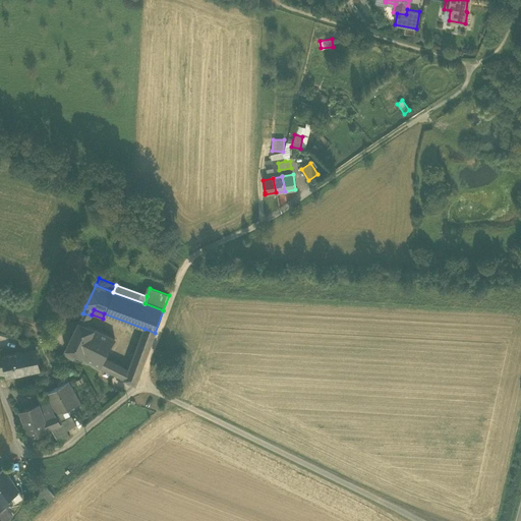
[(82,313),(79,320),(80,321),(81,319),(89,322),(91,315),(83,313),(82,313)]
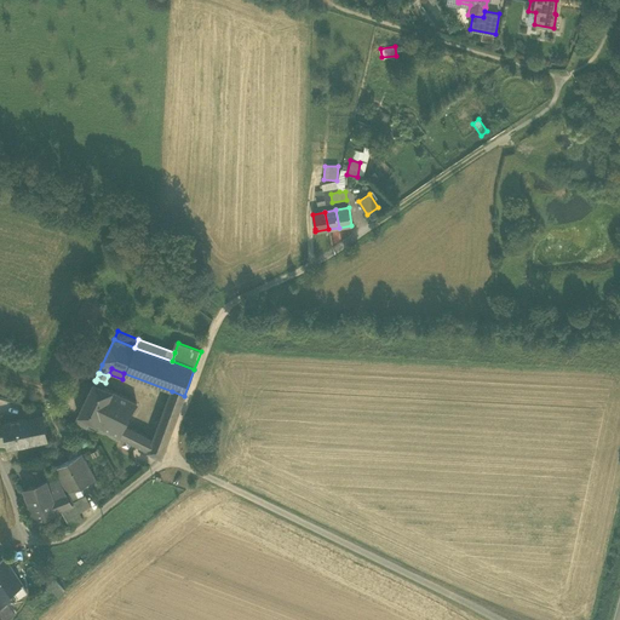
[(78,417),(92,428),(96,425),(113,391),(104,388),(104,386),(103,386),(93,383),(78,417)]
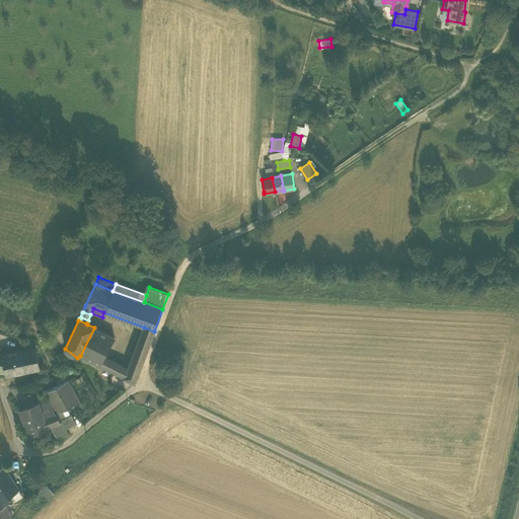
[(135,383),(139,373),(138,373),(138,374),(129,370),(129,369),(104,357),(115,338),(94,327),(80,356),(135,383)]
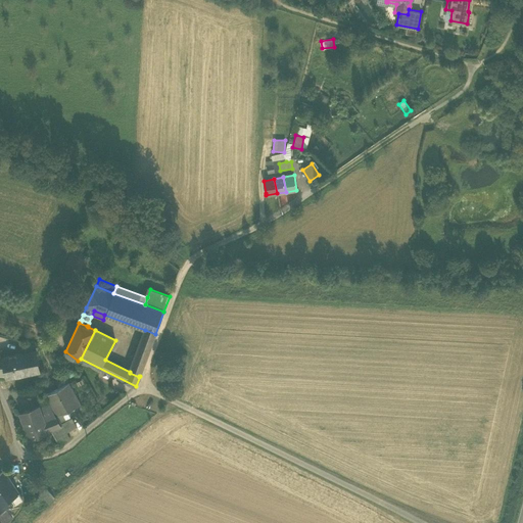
[(145,330),(132,364),(142,369),(155,334),(145,330)]
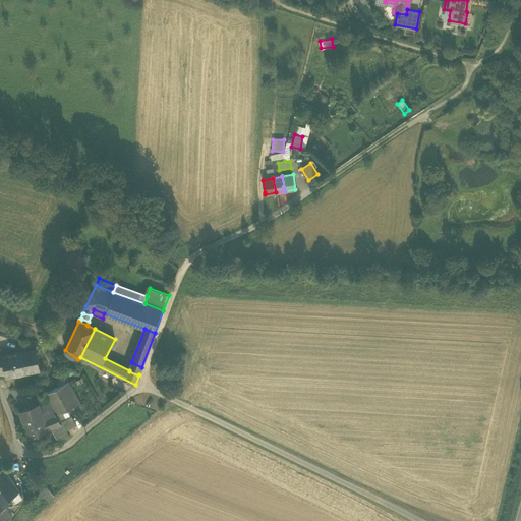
[(18,340),(21,353),(36,350),(35,345),(18,340)]
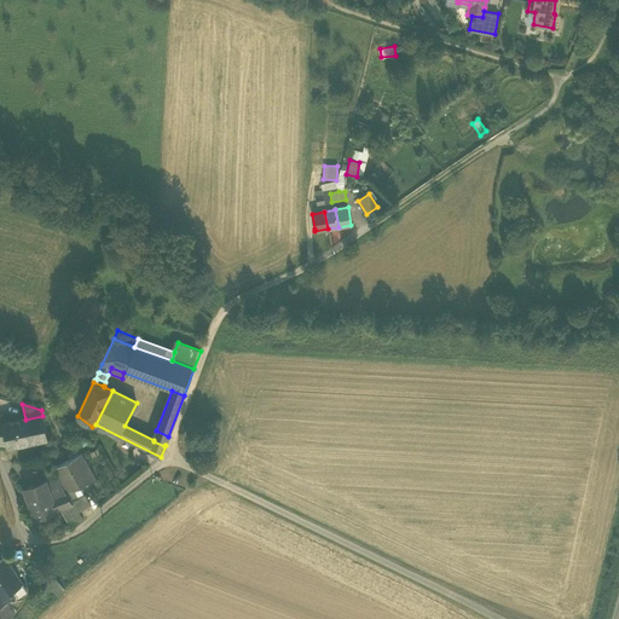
[(25,420),(27,431),(24,431),(28,445),(48,441),(42,416),(25,420)]
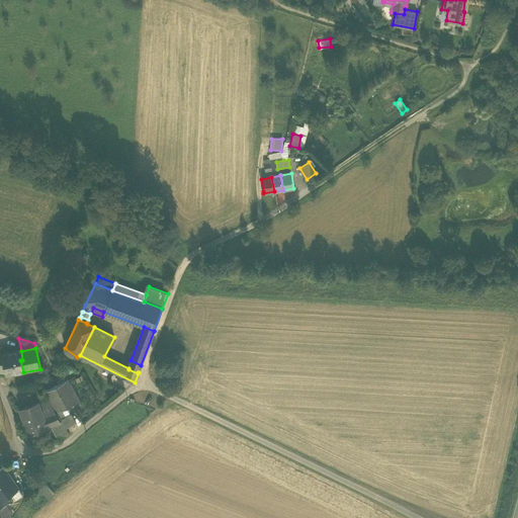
[(62,353),(72,358),(77,357),(65,348),(62,353)]
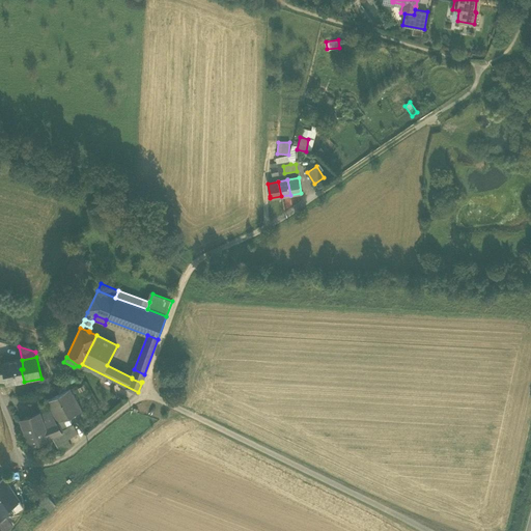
[(6,386),(24,382),(21,369),(23,369),(22,360),(2,364),(6,386)]
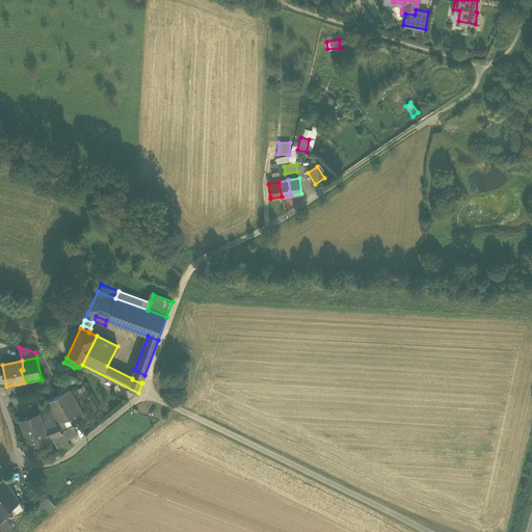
[(134,370),(132,378),(132,379),(141,383),(141,382),(142,382),(144,375),(134,370)]
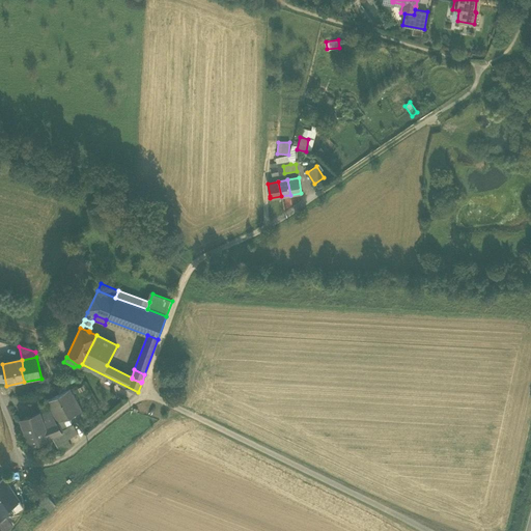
[(58,423),(82,411),(70,389),(47,402),(57,423),(58,423)]
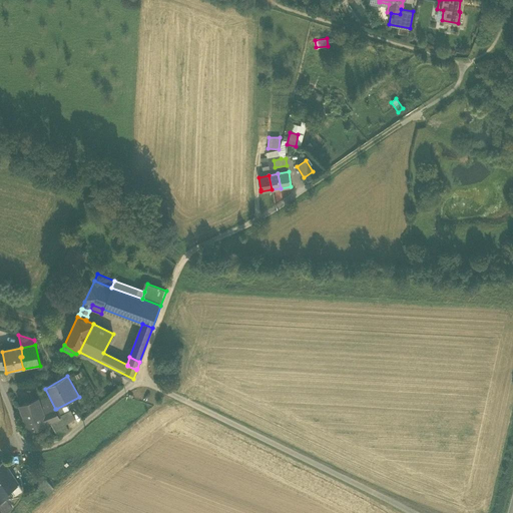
[(38,400),(43,414),(54,410),(46,397),(38,400)]
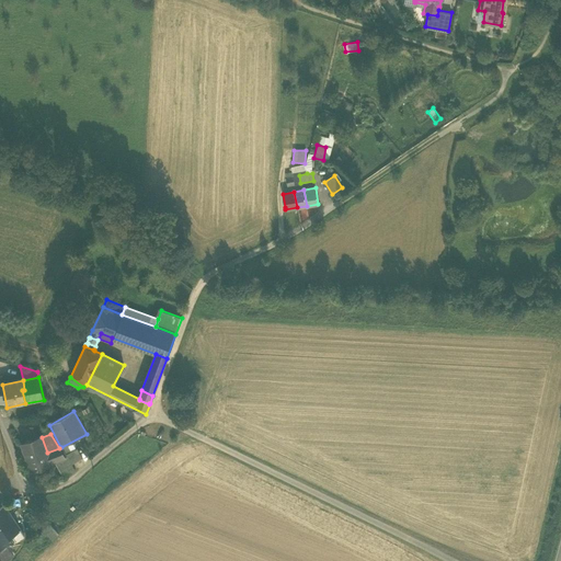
[(22,445),(32,472),(36,470),(55,462),(64,458),(59,448),(47,453),(42,437),(22,445)]
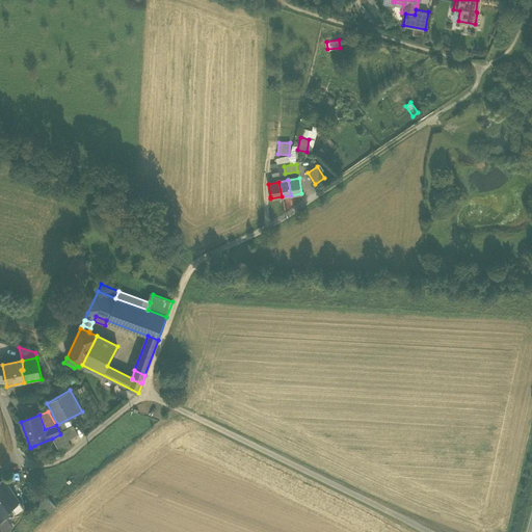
[(62,431),(63,433),(60,434),(52,439),(61,455),(64,453),(71,448),(68,441),(78,435),(73,426),(62,431)]
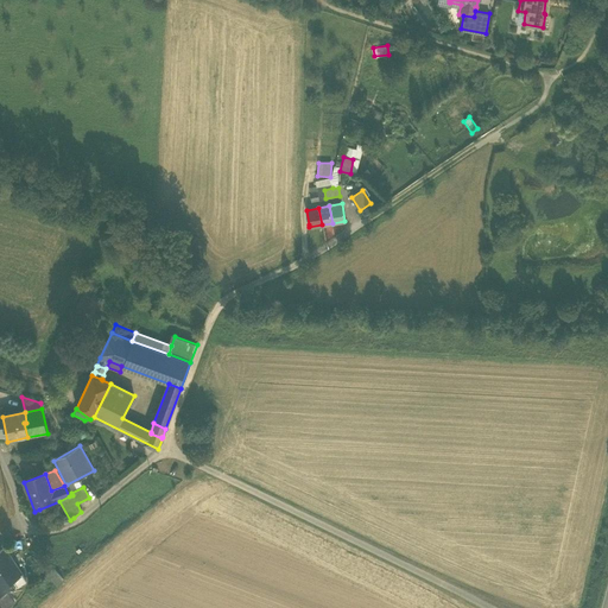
[(26,514),(30,523),(30,521),(42,517),(39,510),(35,512),(26,514)]
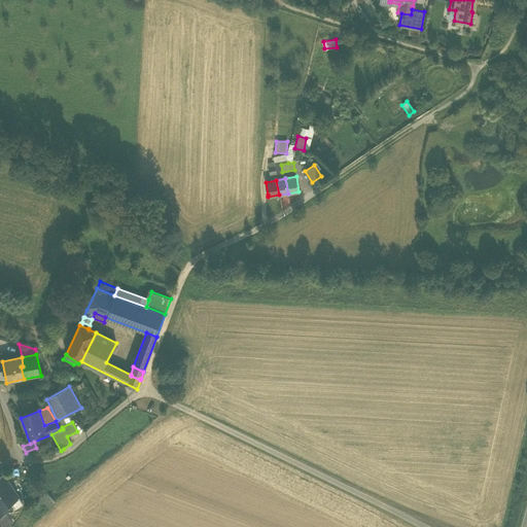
[(0,514),(10,504),(13,507),(22,501),(4,476),(0,478),(0,514)]
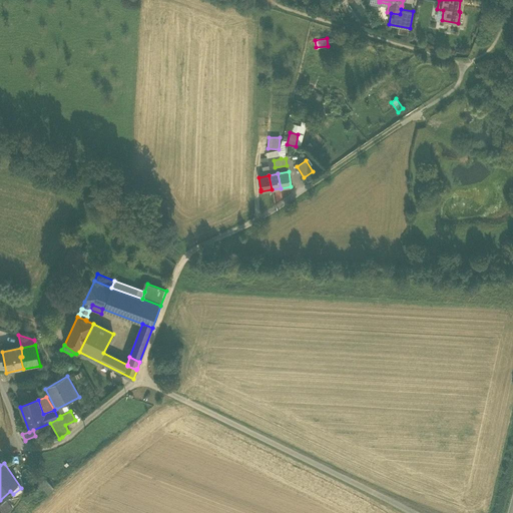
[(38,484),(48,494),(53,488),(44,479),(38,484)]
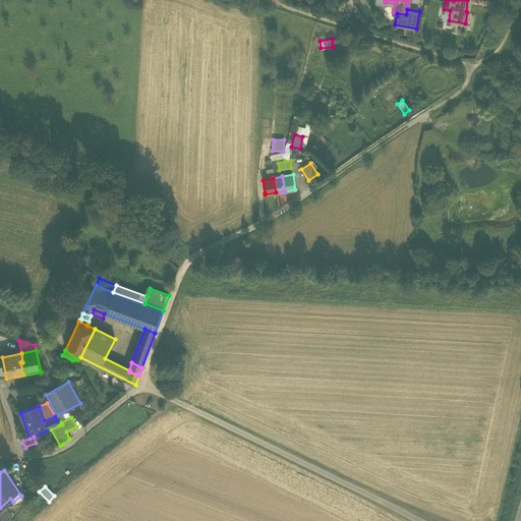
[(0,520),(7,520),(12,517),(5,509),(0,513),(0,520)]
